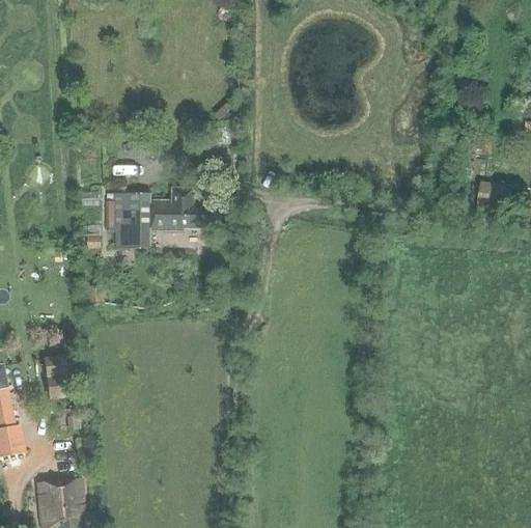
[(204,204),(193,204),(193,187),(170,186),(170,199),(150,199),(150,192),(113,191),(113,199),(104,199),(103,228),(112,229),(112,245),(149,246),(149,228),(184,229),(184,225),(204,226),(204,204)]
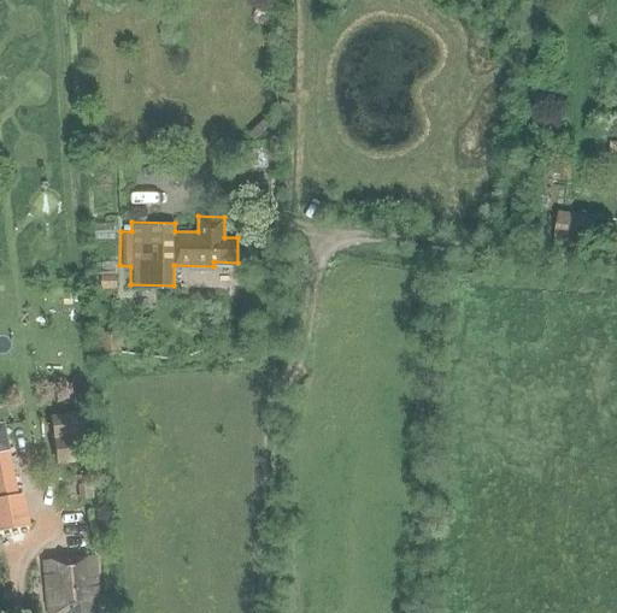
[(553,240),(593,245),(595,223),(556,218),(553,240)]
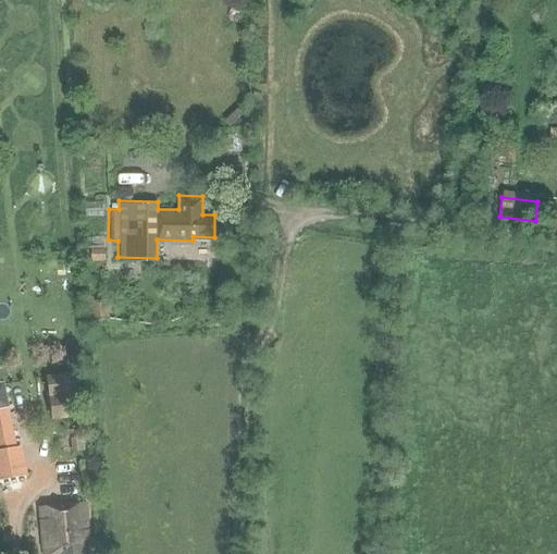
[(45,374),(48,396),(77,392),(74,370),(45,374)]
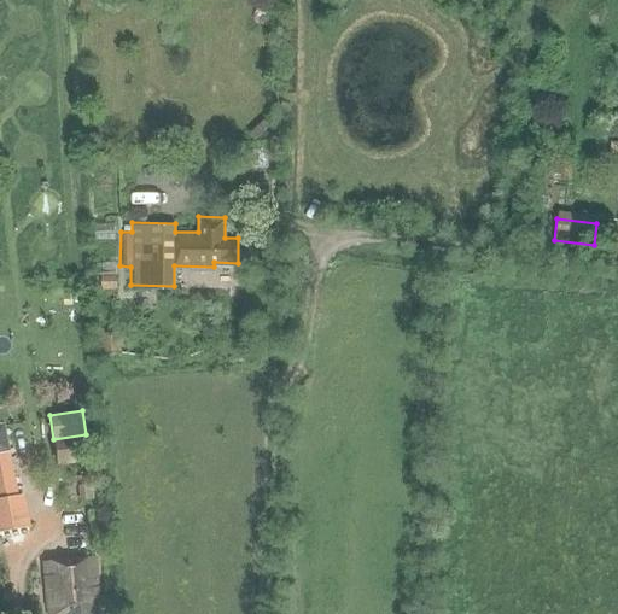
[(0,483),(15,480),(5,425),(0,425),(0,483)]
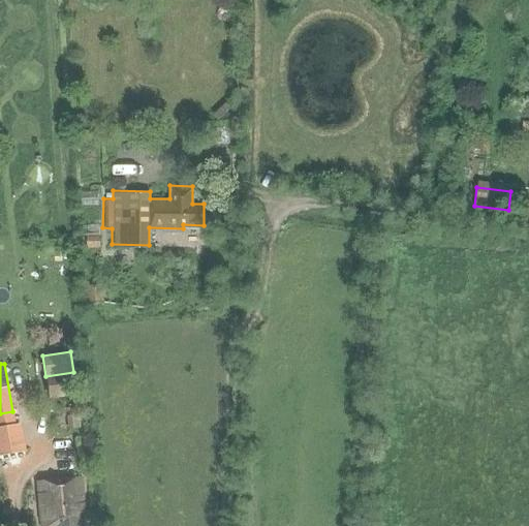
[(73,372),(45,376),(49,398),(76,394),(73,372)]
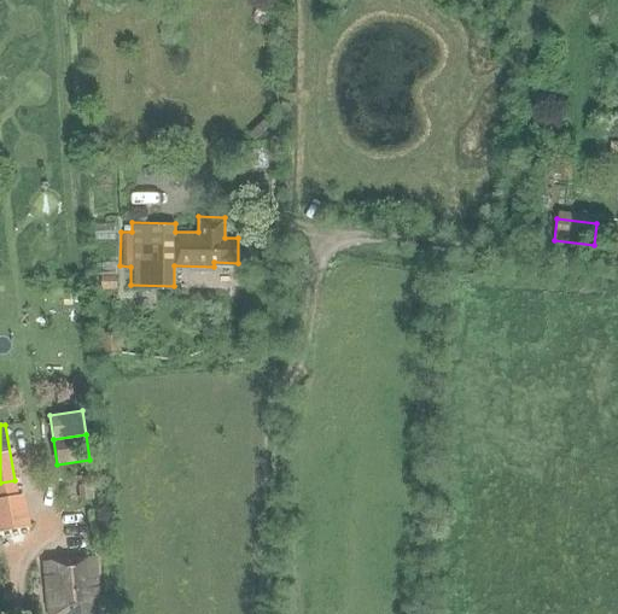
[(97,598),(93,555),(42,560),(47,613),(51,613),(63,613),(93,613),(93,610),(97,610),(95,598),(97,598)]
